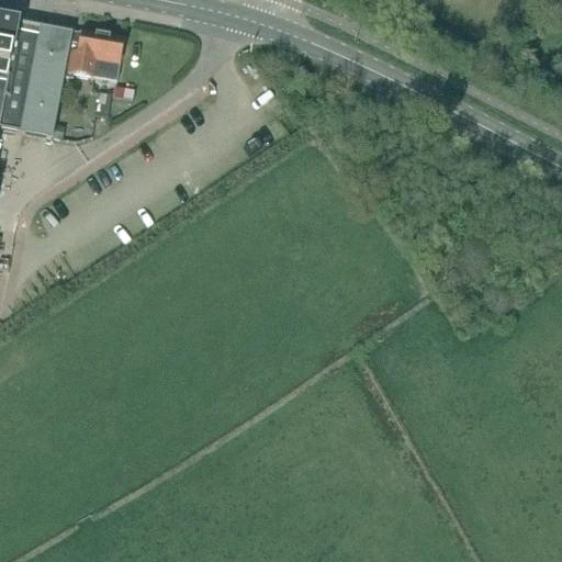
[(64,82),(72,42),(72,41),(0,26),(0,134),(52,145),(64,82)]
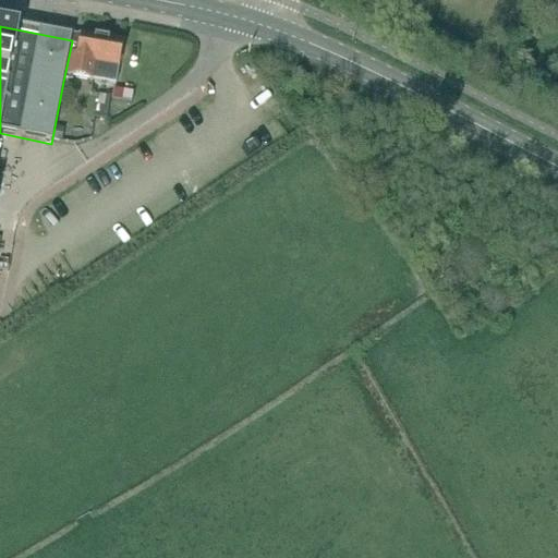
[(80,43),(72,41),(63,82),(73,83),(73,79),(96,82),(97,74),(104,38),(82,35),(80,43)]
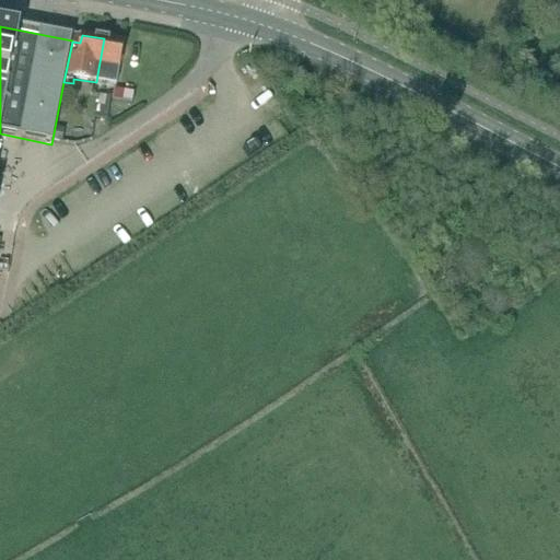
[(104,38),(97,74),(119,78),(126,43),(104,38)]
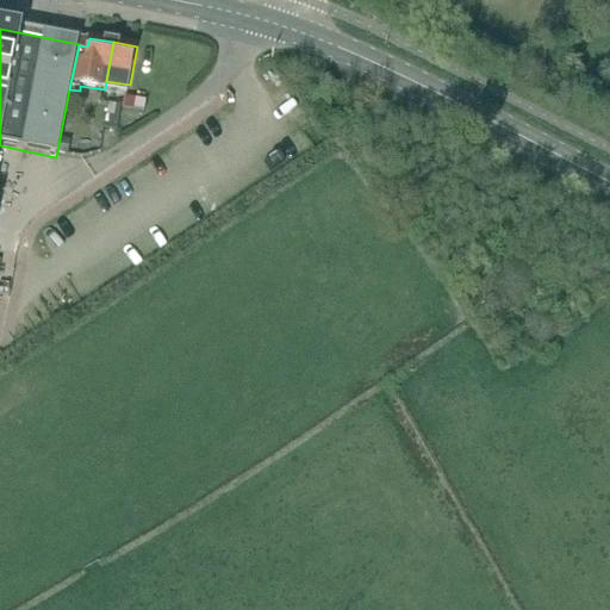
[(126,89),(123,112),(143,117),(147,93),(126,89)]
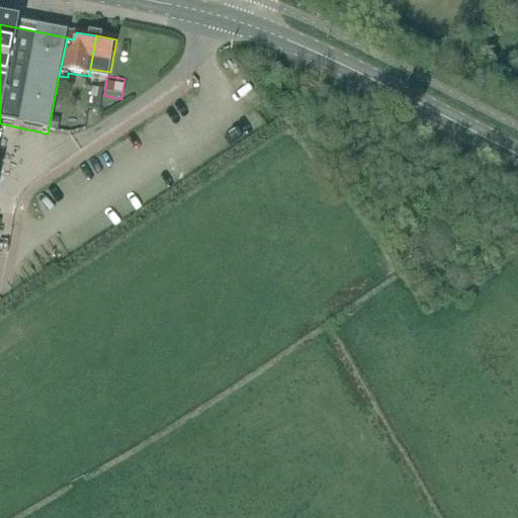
[(91,89),(87,110),(98,112),(102,91),(91,89)]
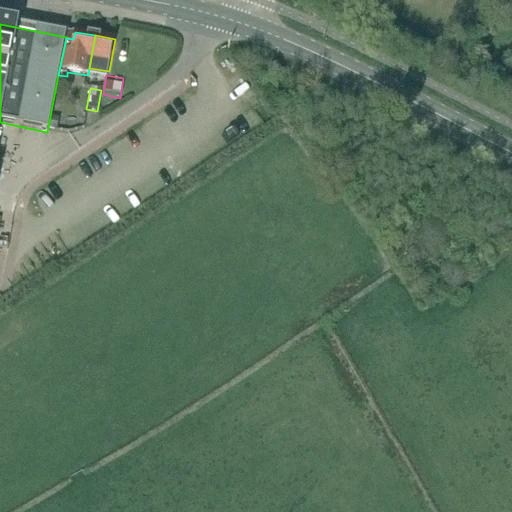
All buildings are outlined.
